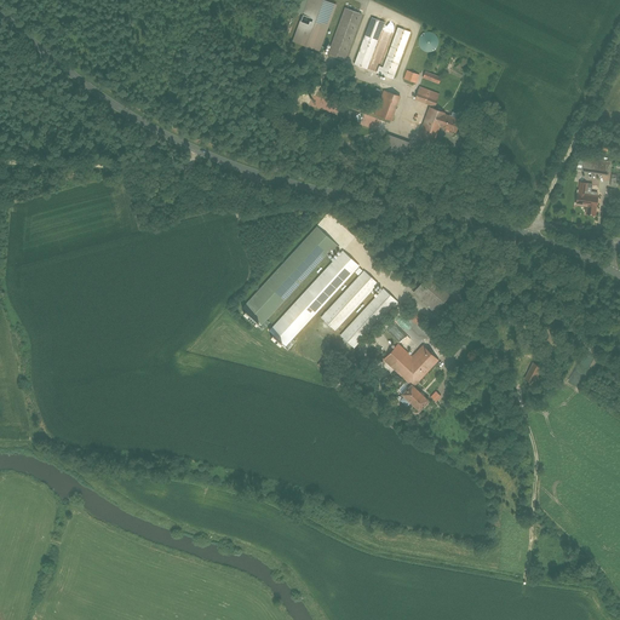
[(338,4),(326,0),(308,0),(293,41),(320,51),(338,4)]
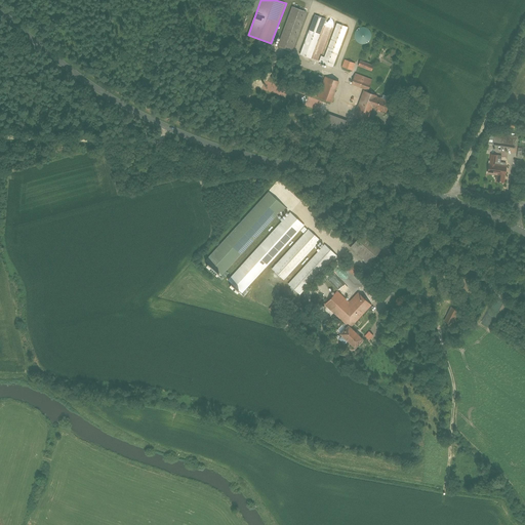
[(307,11),(293,6),(278,46),(292,51),(307,11)]
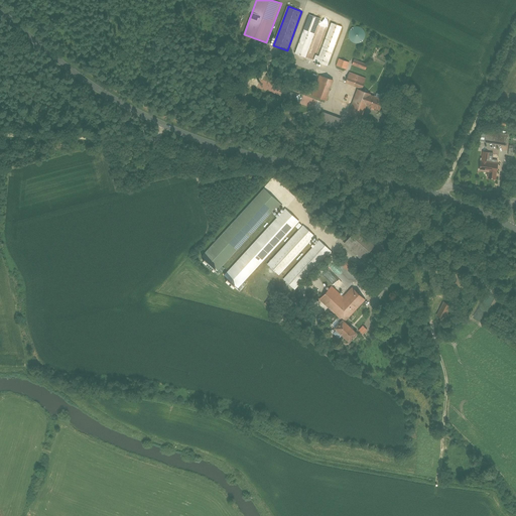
[(320,18),(309,14),(295,53),(306,56),(320,18)]
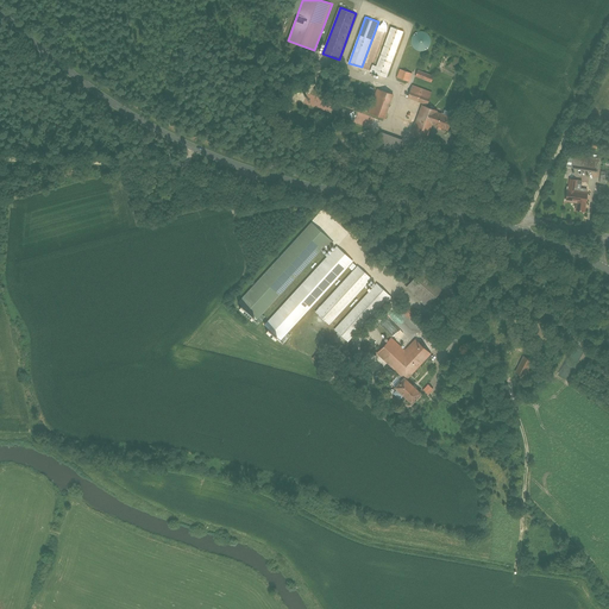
[(376,37),(382,39),(388,26),(382,24),(376,37)]
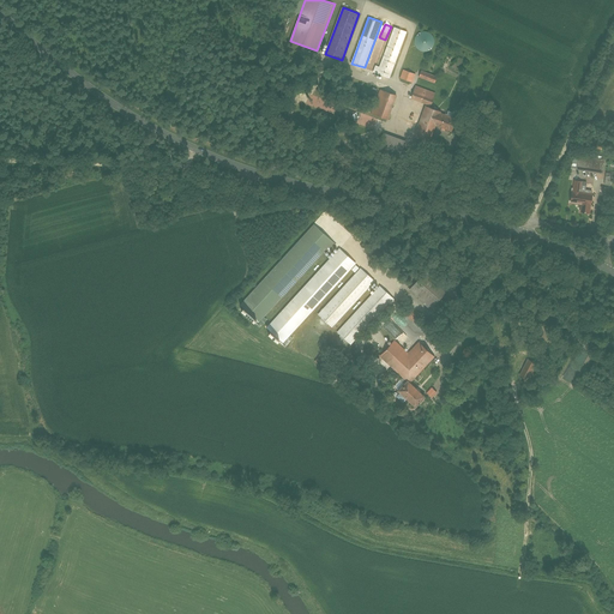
[(407,31),(395,26),(380,66),(377,65),(374,72),(390,78),(407,31)]
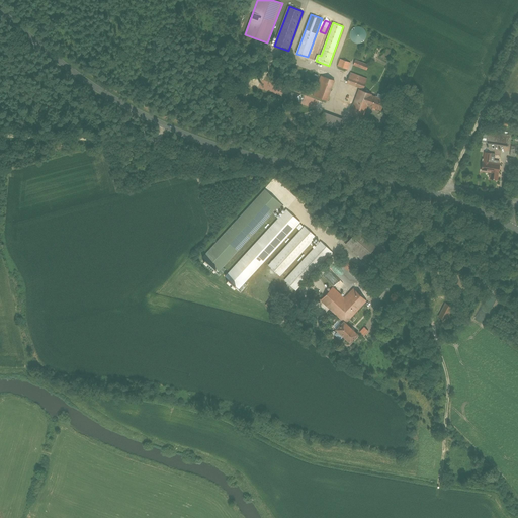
[(368,37),(360,25),(348,32),(356,46),(368,37)]
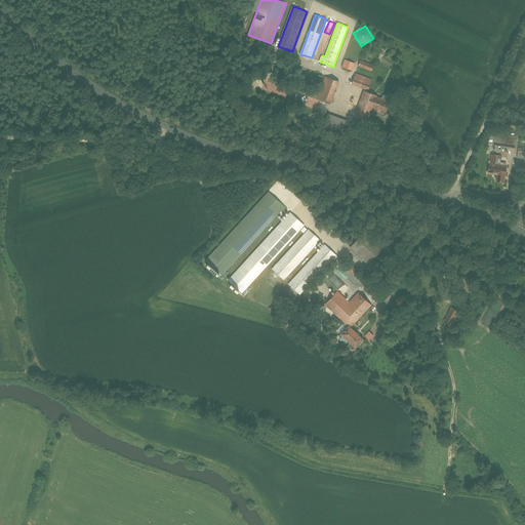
[(355,63),(345,59),(342,67),(353,70),(355,63)]
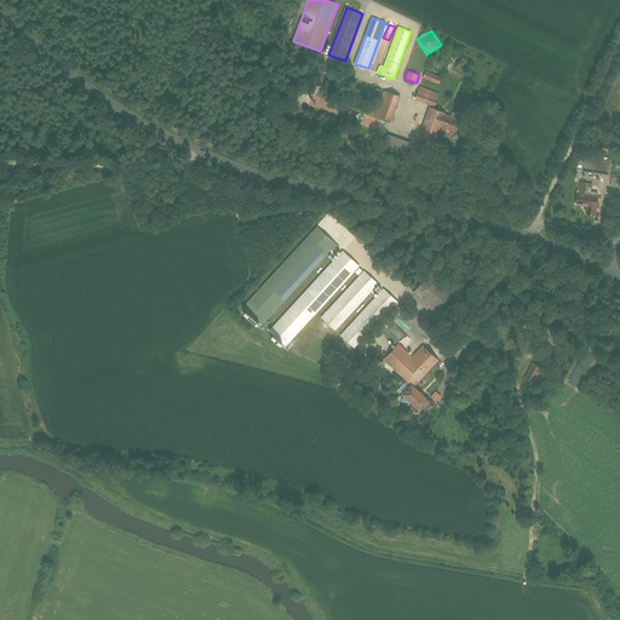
[(442,76),(426,70),(424,76),(440,82),(442,76)]
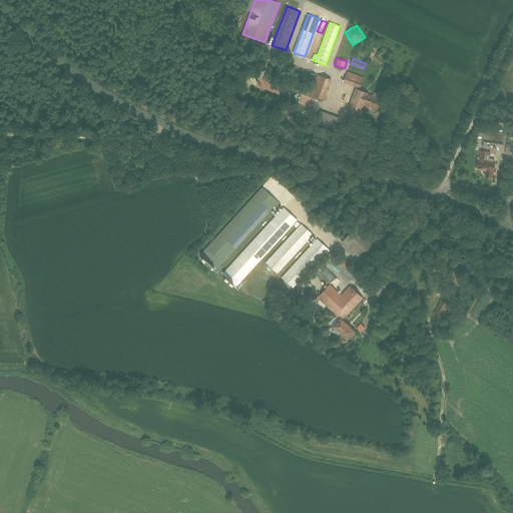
[(364,77),(348,71),(344,82),(360,87),(364,77)]
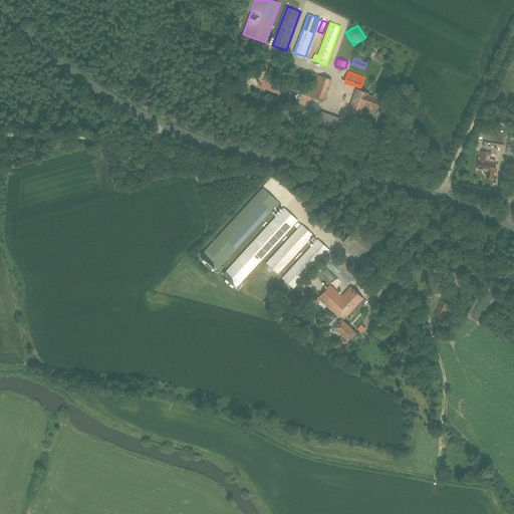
[(332,79),(318,74),(311,94),(324,99),(332,79)]
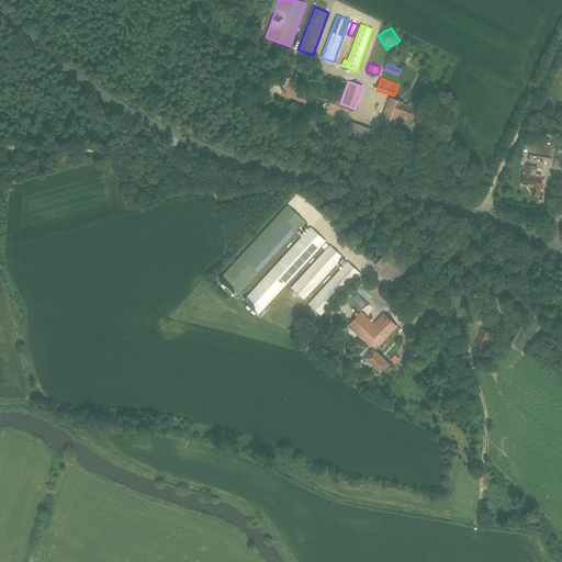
[(404,102),(390,97),(380,123),(394,128),(400,114),(404,103),(404,102)]
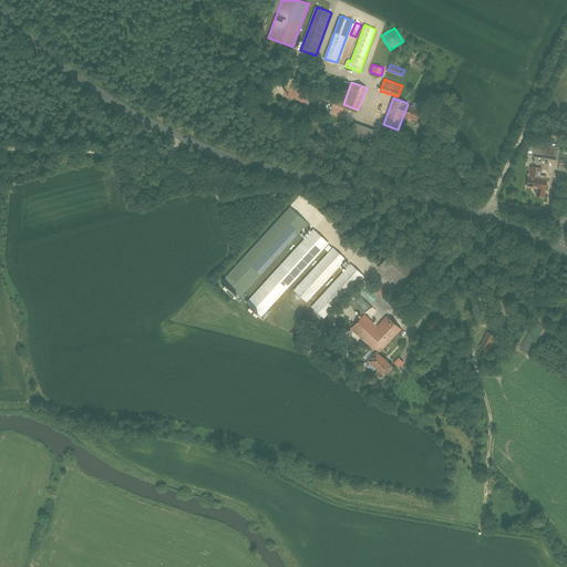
[(403,115),(416,121),(421,109),(419,107),(413,106),(408,104),(403,115)]
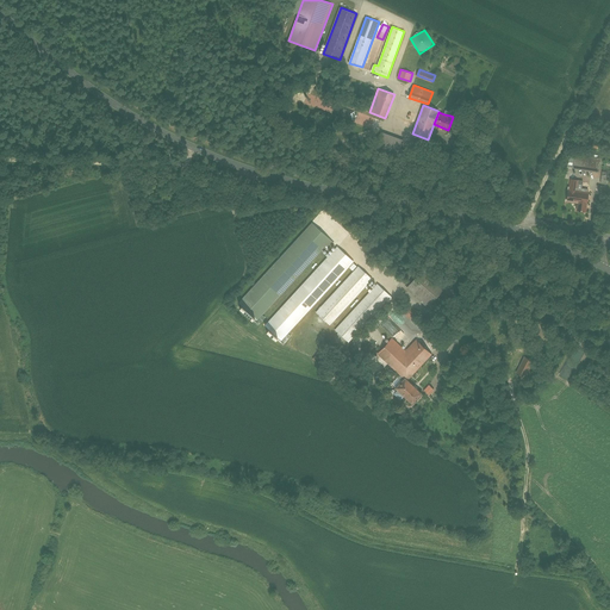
[(372,129),(375,118),(363,114),(362,119),(361,119),(359,124),(372,129)]
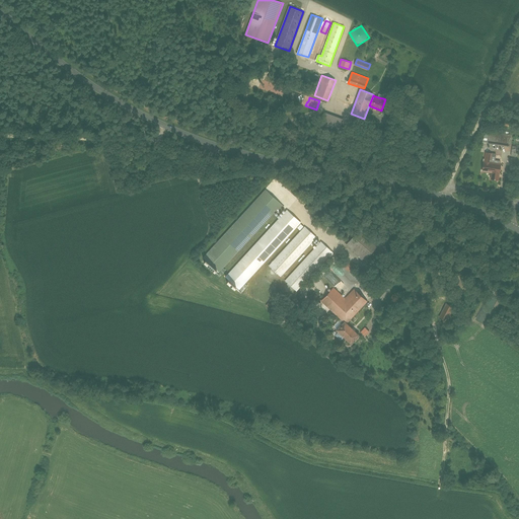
[(344,119),(325,112),(322,120),(341,126),(344,119)]
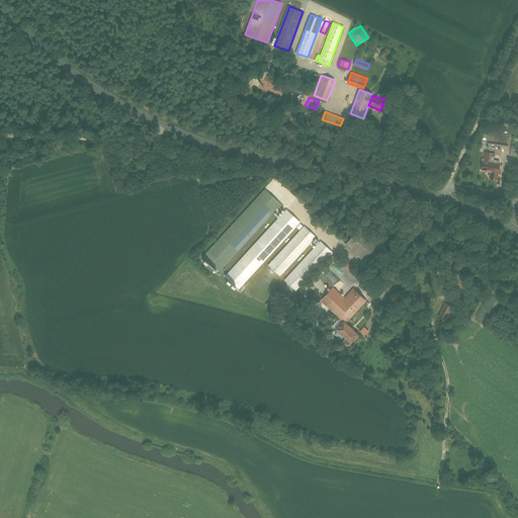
[(508,133),(489,131),(488,134),(488,141),(487,142),(506,145),(508,133)]
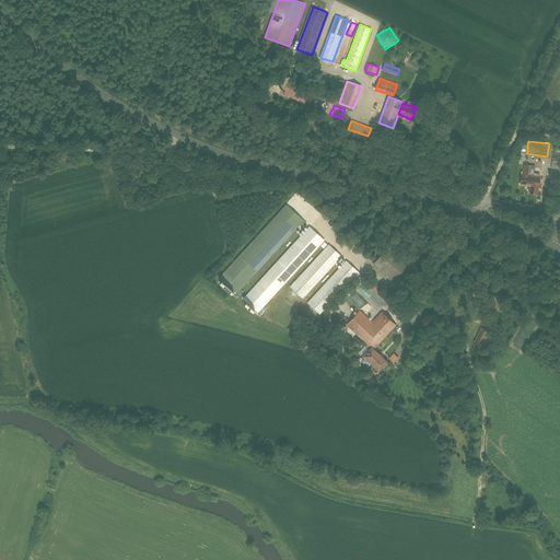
[(536,165),(524,163),(522,184),(531,185),(529,194),(538,195),(540,175),(535,174),(536,165)]
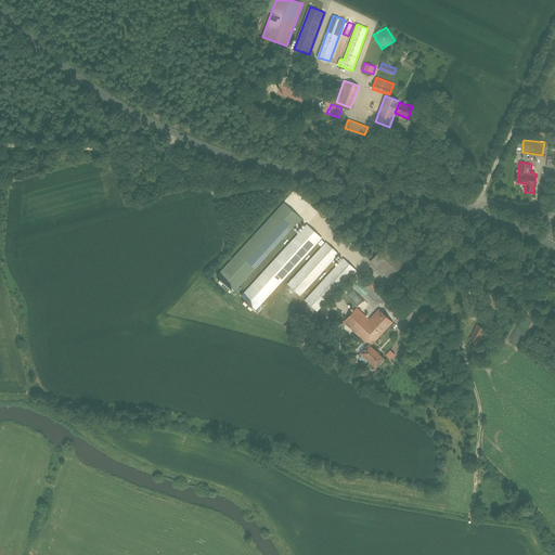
[(285,202),(219,273),(236,289),(302,218),(285,202)]
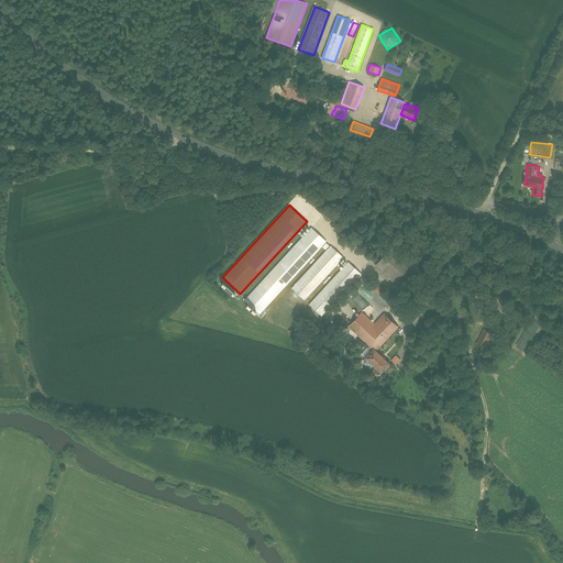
[(312,228),(245,299),(261,313),(323,245),(327,241),(312,228)]
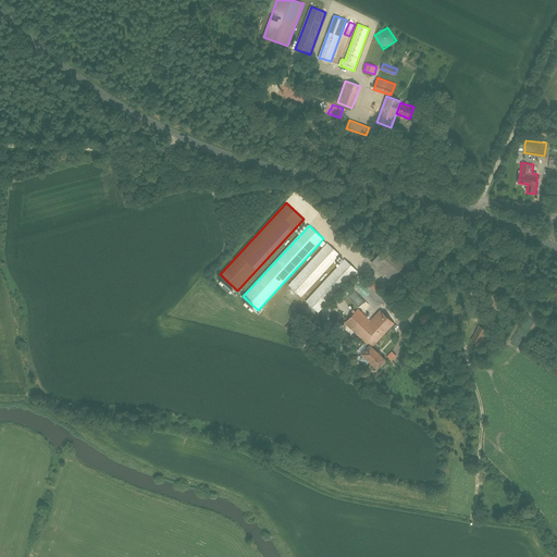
[(288,284),(301,296),(341,254),(327,242),(323,246),(288,284)]
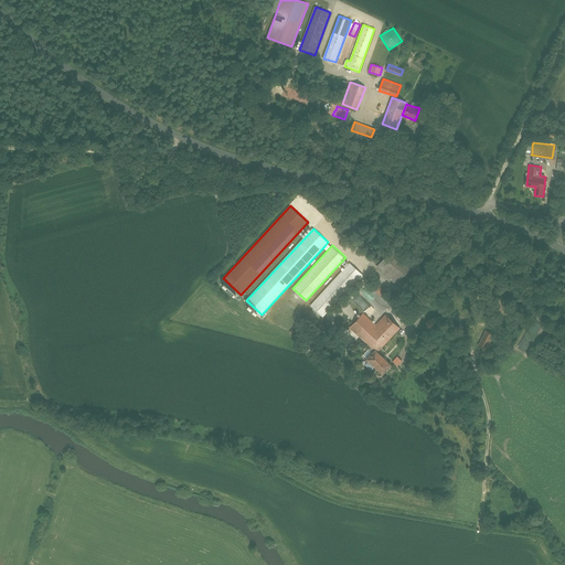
[(351,262),(311,305),(324,317),(364,274),(351,262)]
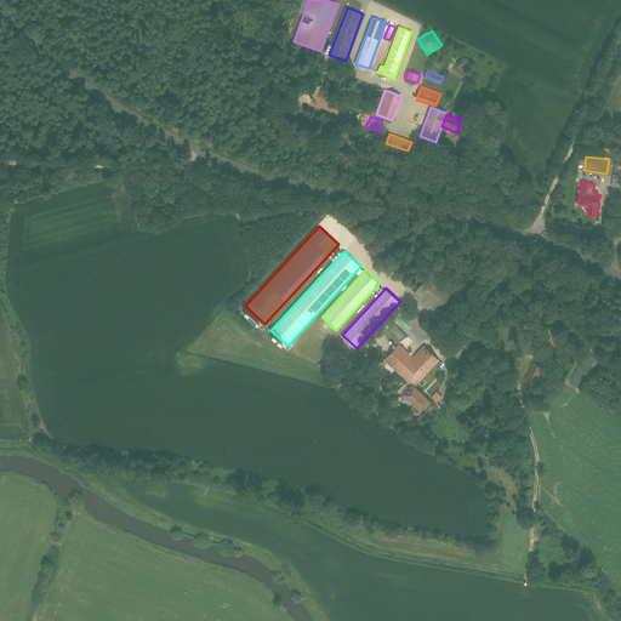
[(398,328),(392,334),(403,345),(406,342),(403,340),(405,337),(406,340),(409,339),(398,328)]
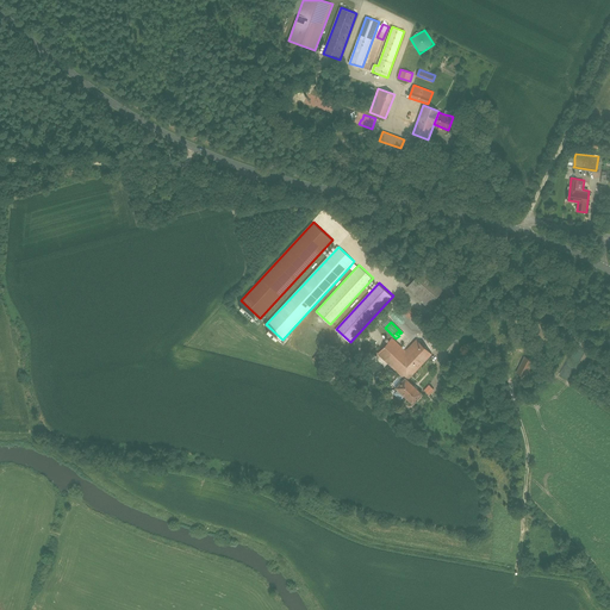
[(392,337),(378,353),(404,377),(406,379),(431,353),(417,338),(406,350),(392,337)]
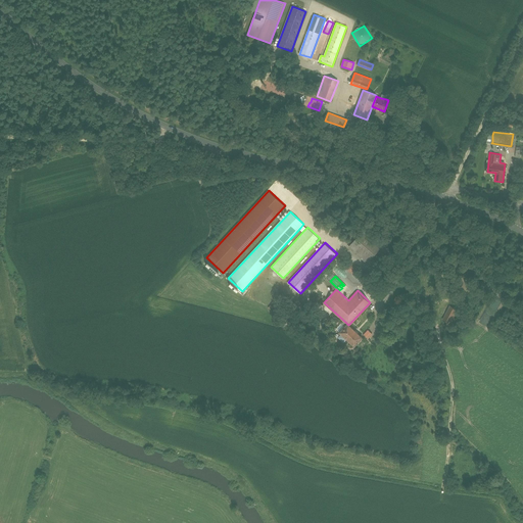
[(224,295),(231,299),(234,294),(227,290),(224,295)]
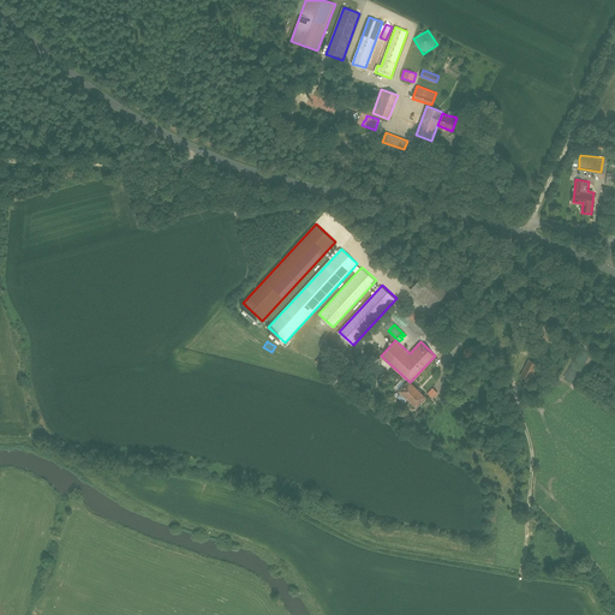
[(532,381),(538,365),(525,360),(519,376),(532,381)]
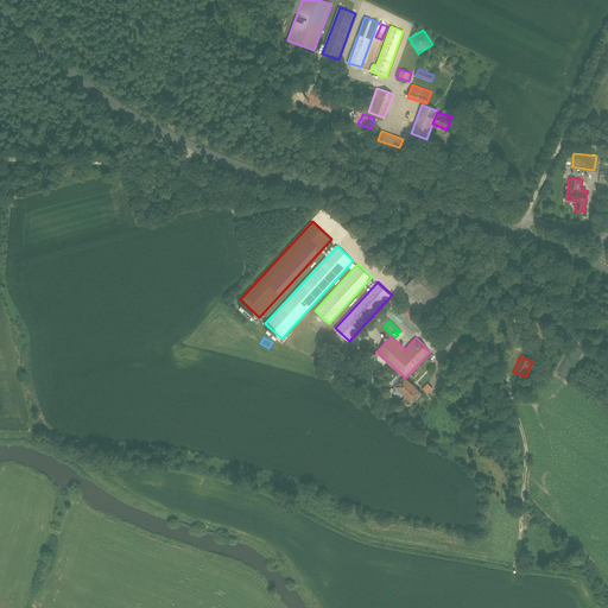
[(394,385),(411,401),(420,392),(405,378),(403,375),(394,385)]
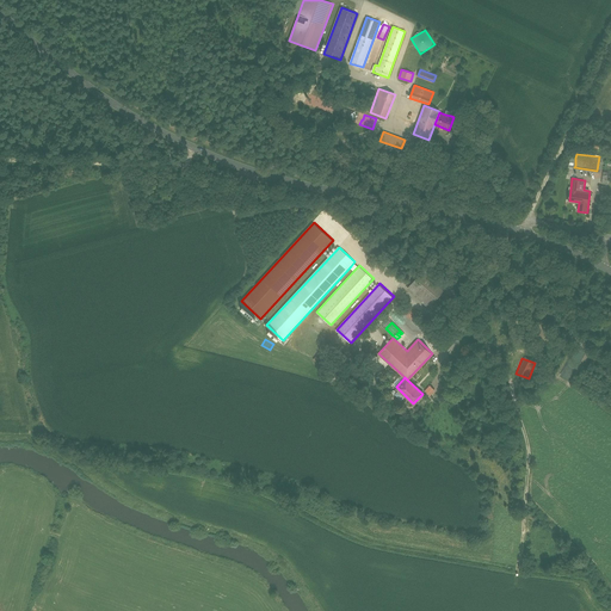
[(429,396),(434,390),(430,386),(423,392),(429,396)]
